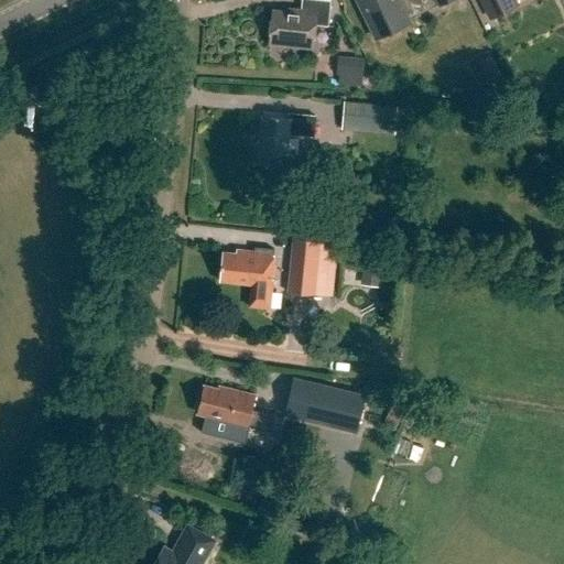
[(272,11),(270,41),(313,45),(315,25),(328,26),(331,2),(313,0),(302,0),(301,14),(272,11)]
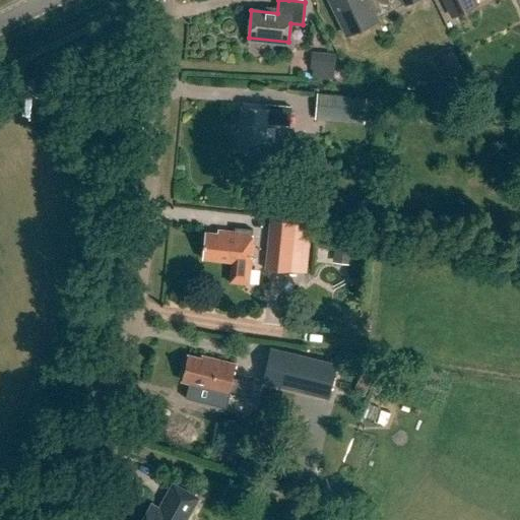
[(378,20),(376,16),(404,3),(405,5),(414,0),(328,0),(346,36),(378,20)]
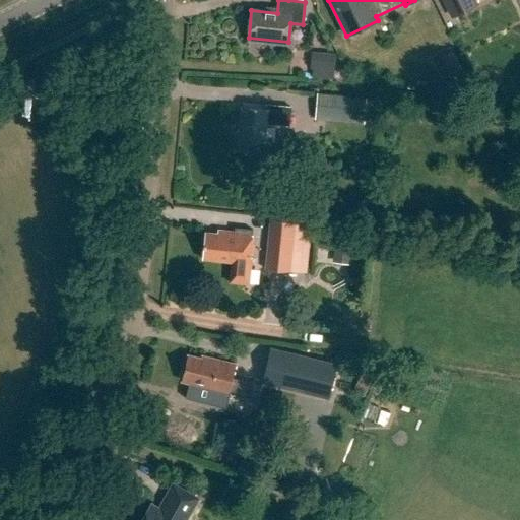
[(444,0),(453,17),(477,5),(474,0),(444,0)]
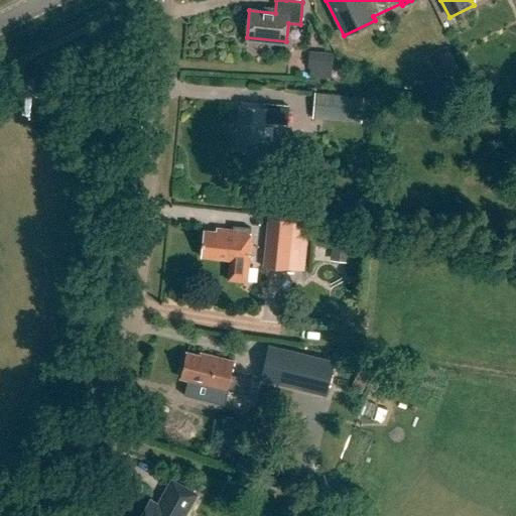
[(267,57),(268,42),(248,40),(246,55),(267,57)]
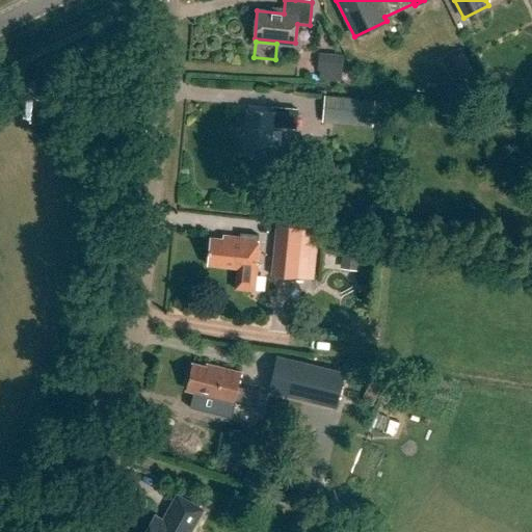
[(461,52),(441,62),(453,87),(474,77),(461,52)]
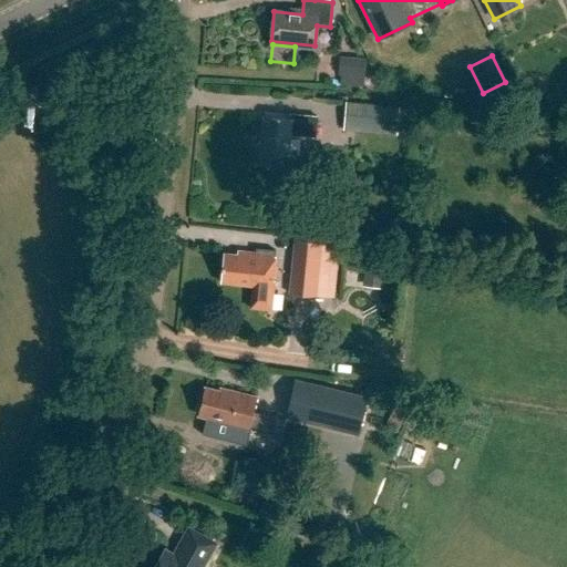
[(343,57),(342,85),(369,88),(370,59),(343,57)]
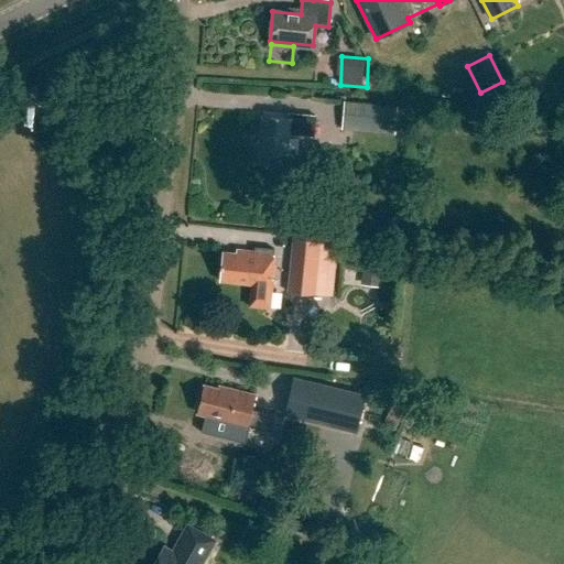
[(342,130),(394,134),(398,107),(344,102),(342,130)]
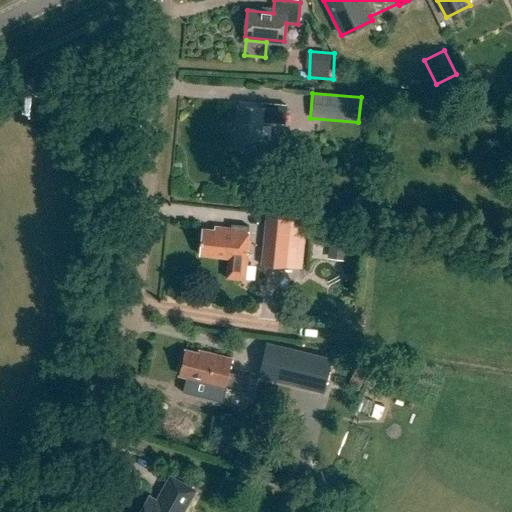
[(237,105),(233,149),(260,152),(262,123),(284,125),(286,105),(260,103),(260,107),(237,105)]
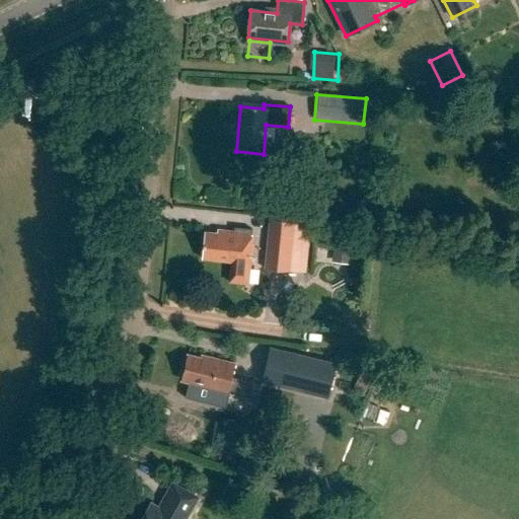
[(271,220),(265,270),(306,274),(311,224),(271,220)]
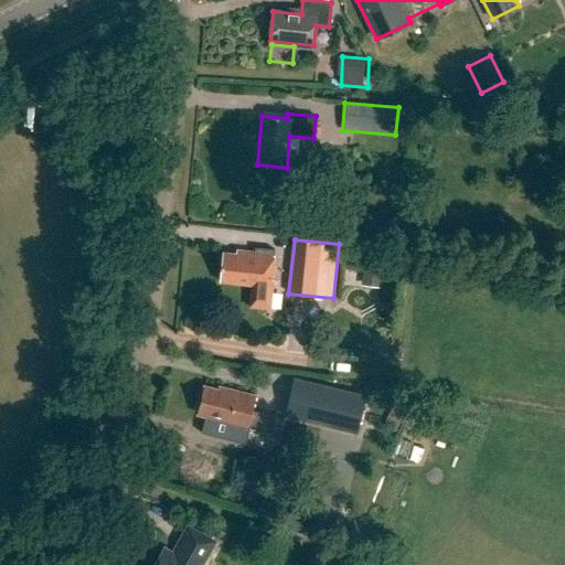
[(272,279),(269,279),(273,249),(254,247),(253,252),(235,249),(234,253),(221,252),(217,280),(249,284),(247,306),(268,308),(272,279)]
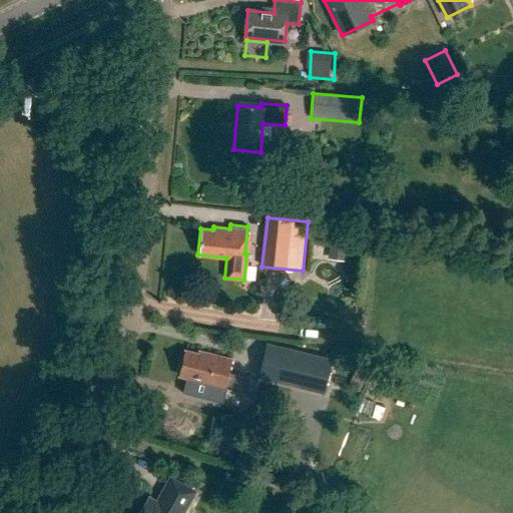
[(293,385),(301,353),(288,350),(285,362),(265,357),(260,377),(293,385)]
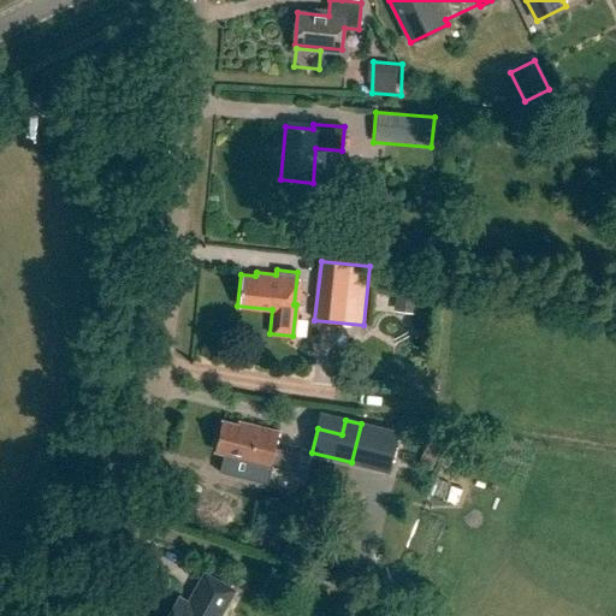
[(276,448),(279,433),(238,422),(237,427),(220,424),(213,451),(231,456),(227,469),(232,477),(240,478),(247,474),(250,461),(271,466),(272,463),(297,469),(301,454),(276,448)]
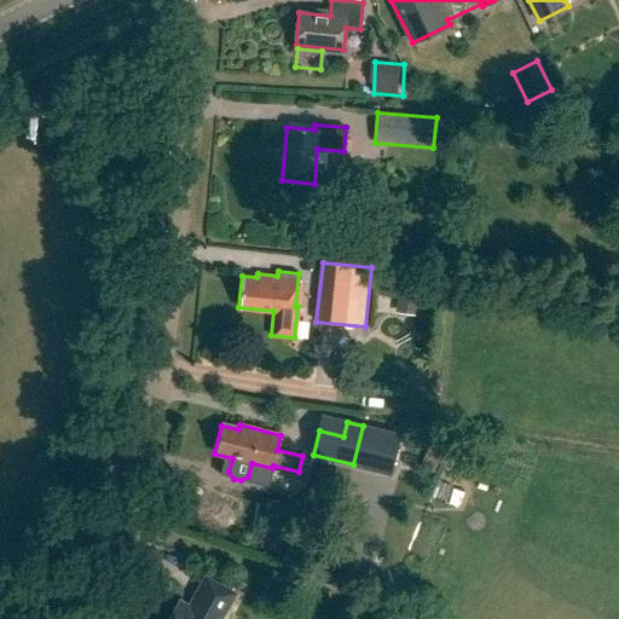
[(426,466),(440,472),(450,444),(435,439),(426,466)]
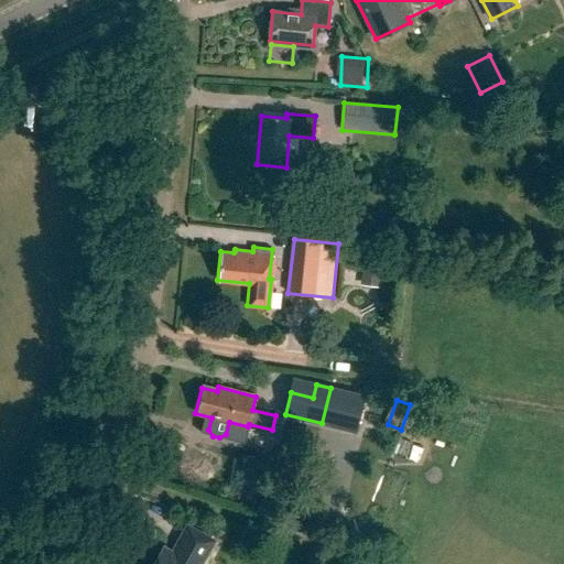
[(162,551),(154,563),(201,563),(215,541),(188,527),(179,543),(181,544),(173,557),(162,551)]
